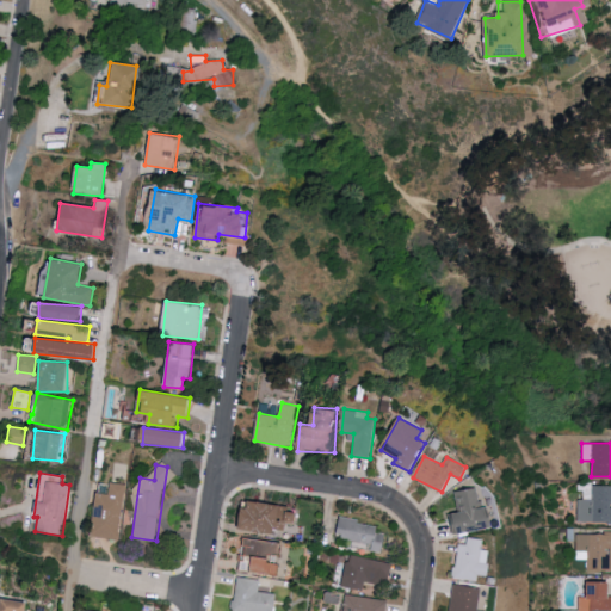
[(127,483),(109,481),(106,494),(96,493),(90,536),(119,539),(127,483)]
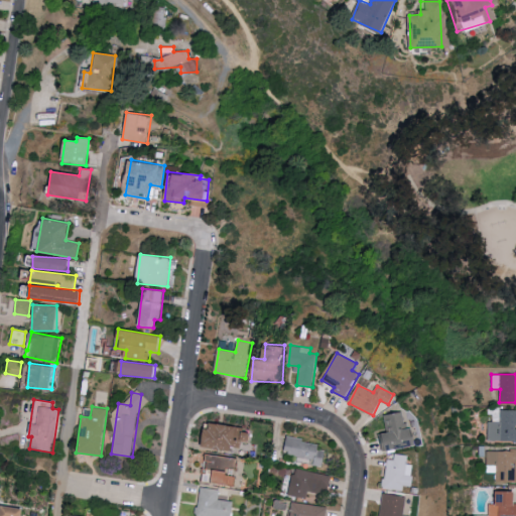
[(489,421),(488,440),(515,440),(515,409),(501,409),(501,421),(489,421)]
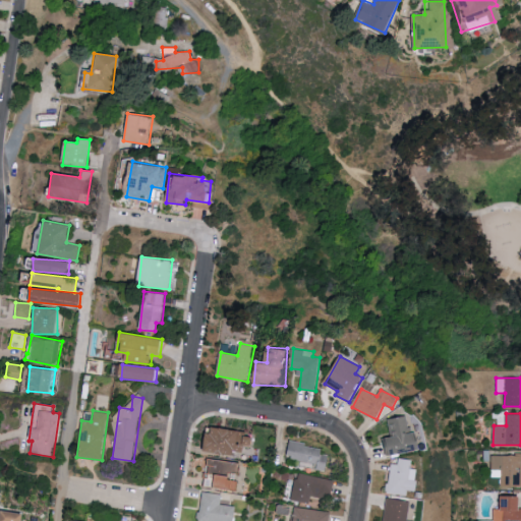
[(389,418),(392,438),(383,439),(385,455),(409,452),(409,445),(418,444),(416,428),(408,430),(406,416),(389,418)]
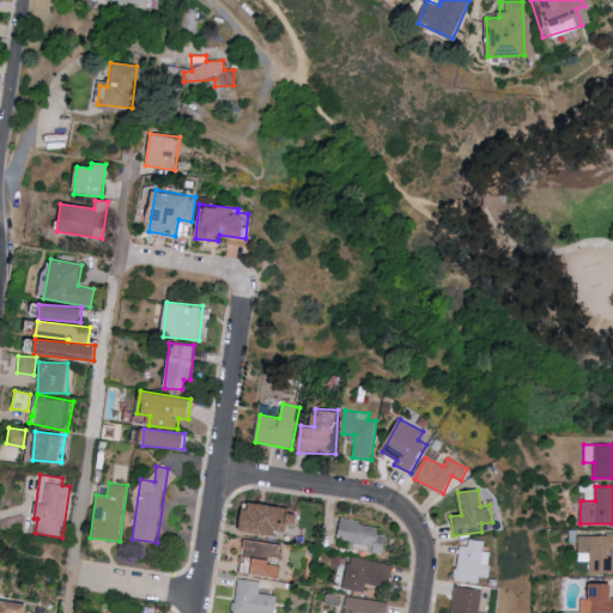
[(244,532),(283,536),(284,523),(296,525),(298,509),(248,502),(244,532)]
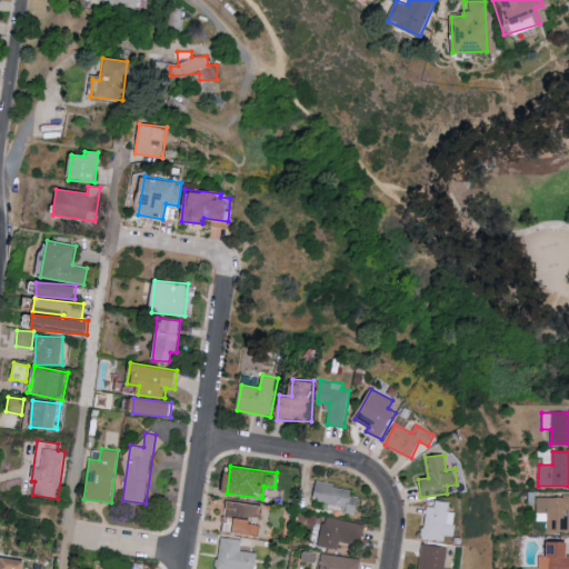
[(352,488),(317,482),(313,501),(343,506),(342,512),(357,515),(360,497),(351,496),(352,488)]
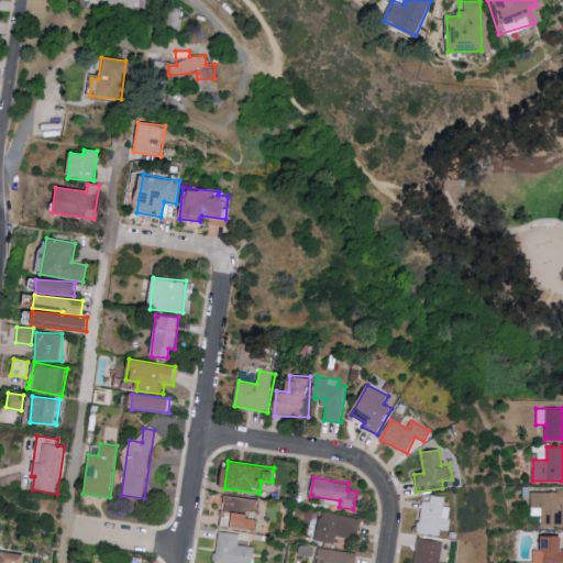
[(562,525),(562,490),(531,492),(531,515),(540,514),(541,526),(562,525)]
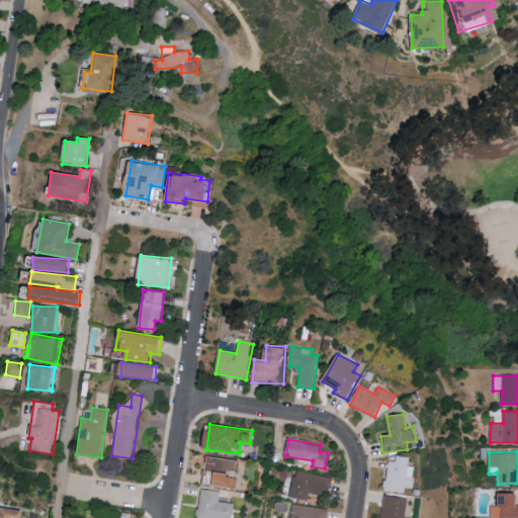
[(203,484),(237,487),(238,475),(239,475),(241,459),(206,456),(203,484)]
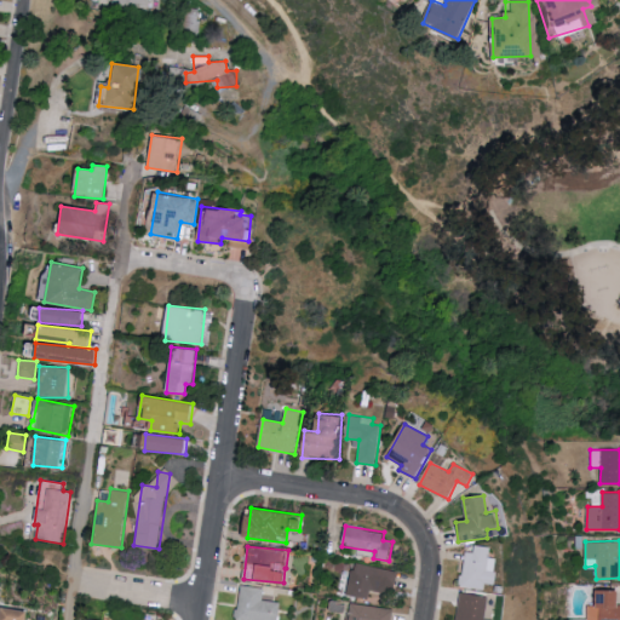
[(489,550),(466,546),(460,587),(483,590),(484,584),(493,585),(497,558),(488,557),(489,550)]
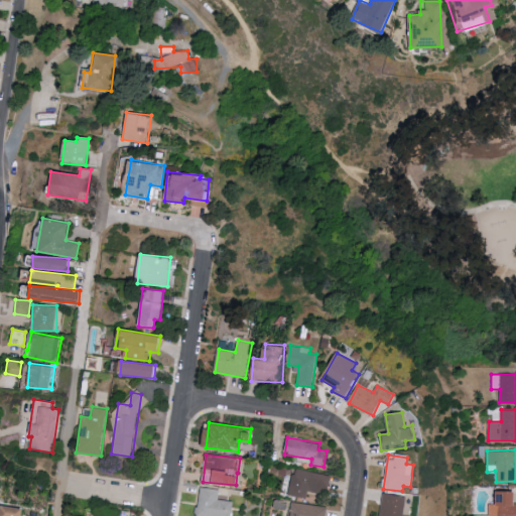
[(331,474),(293,470),(290,496),(307,498),(308,491),(329,494),(331,474)]
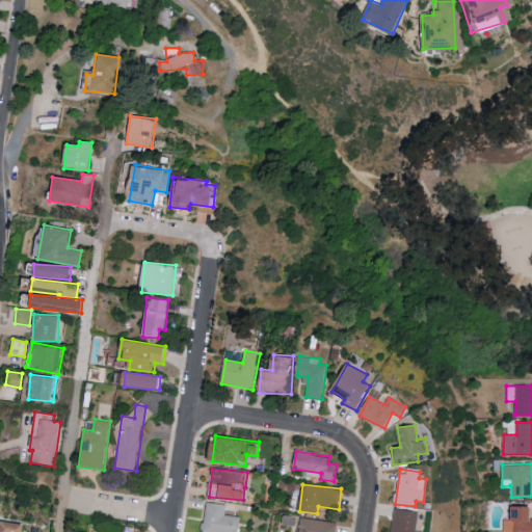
[(205,531),(238,531),(241,516),(224,514),(227,505),(207,502),(203,531),(205,531)]
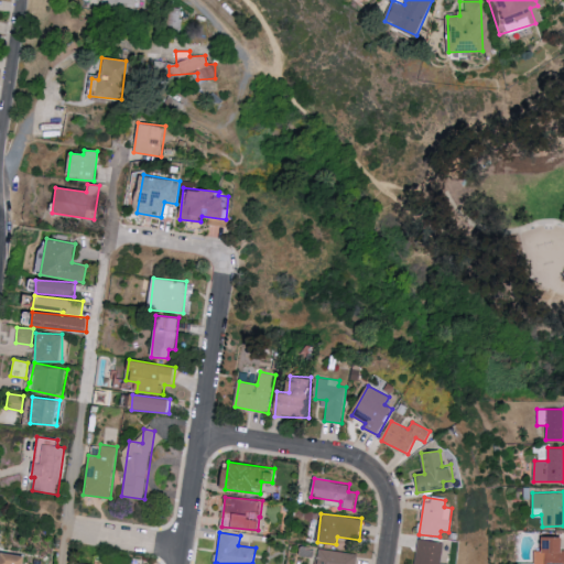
[(563,563),(563,535),(543,537),(543,551),(533,551),(533,563),(563,563)]
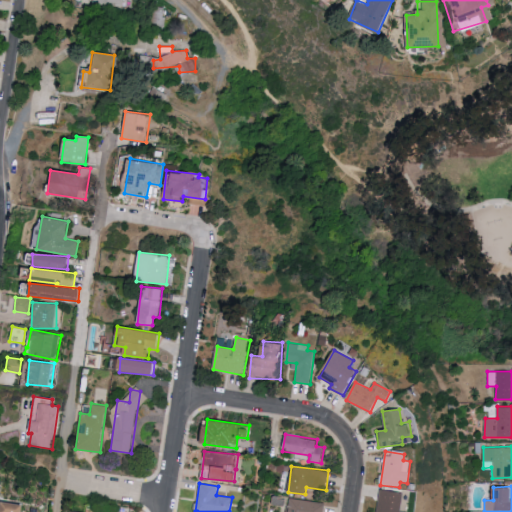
[(406,511),(399,511),(403,493),(380,489),(375,511),(406,511)]
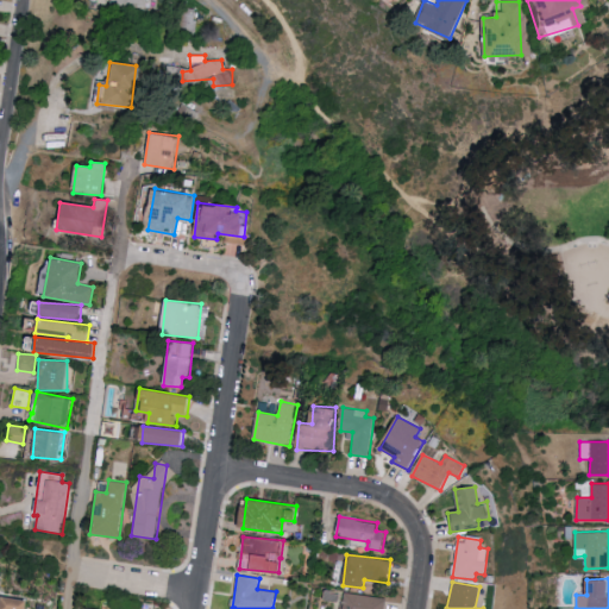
[(340,608),(385,608),(387,597),(343,592),(340,608)]
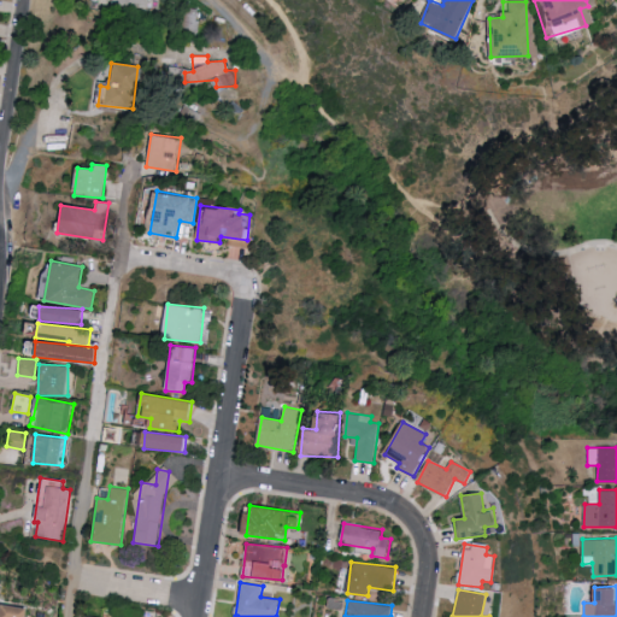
[(28,616),(29,609),(0,605),(0,616),(28,616)]
